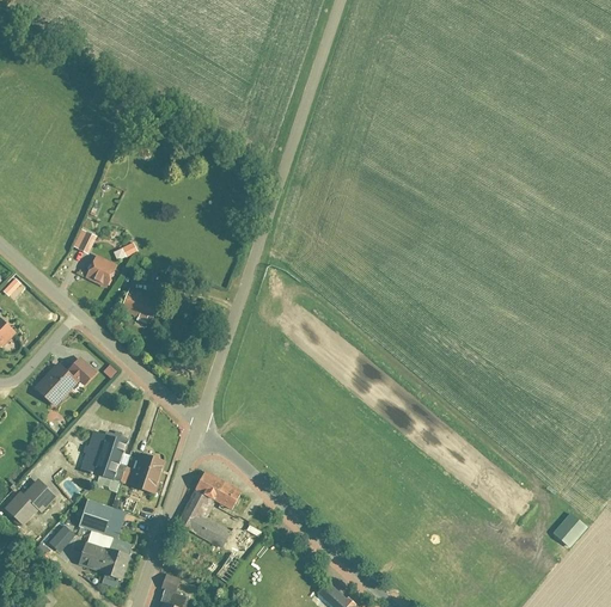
[(86,228),(79,245),(90,250),(97,233),(86,228)]
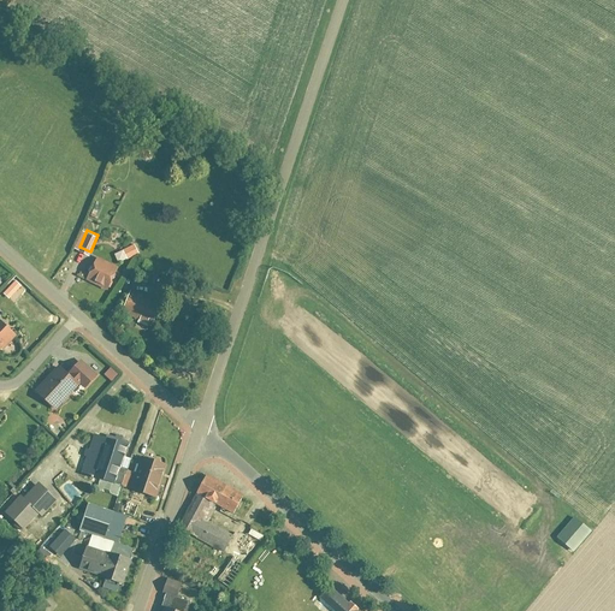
[(110,288),(119,268),(92,255),(83,274),(110,288)]
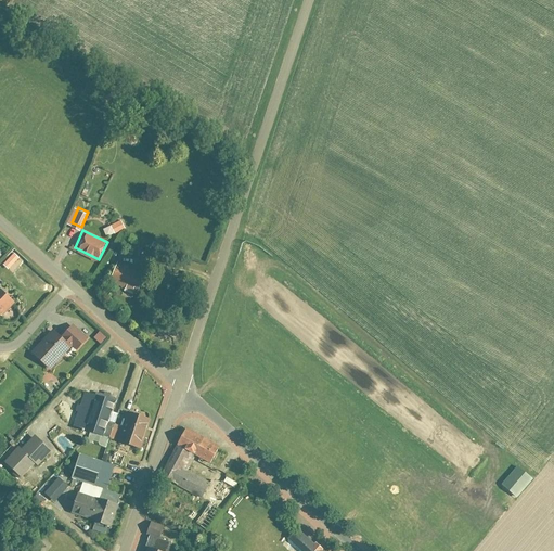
[(147,241),(128,231),(125,238),(144,247),(147,241)]
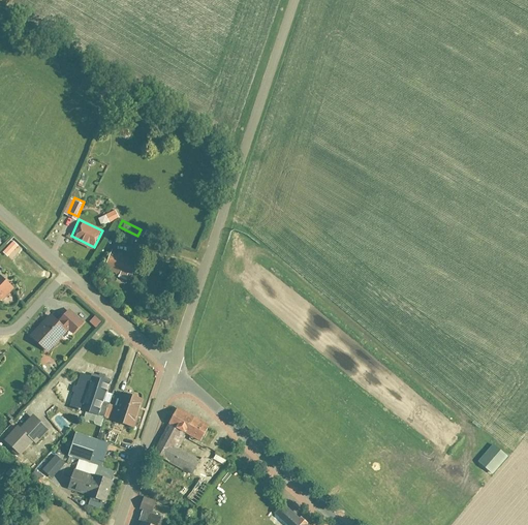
[(135,257),(109,247),(101,266),(129,276),(135,257)]
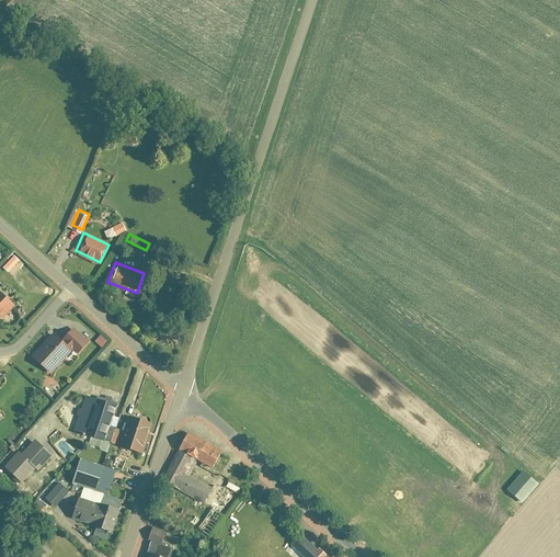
[(0,316),(14,300),(0,287),(0,316)]
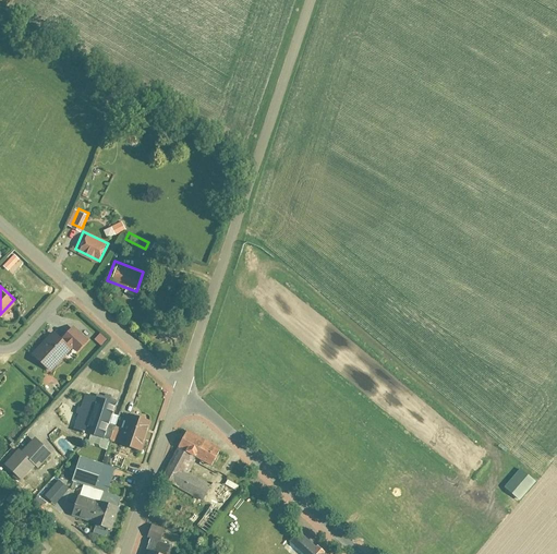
[(52,327),(29,352),(49,370),(71,347),(75,350),(86,338),(71,324),(60,335),(52,327)]
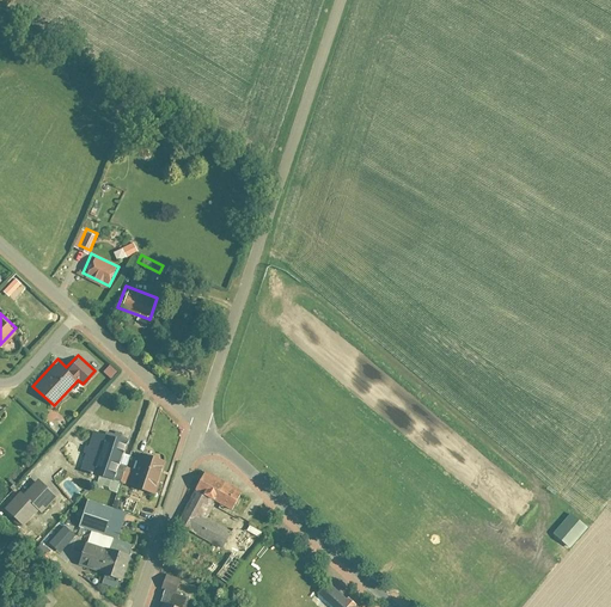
[(83,470),(151,491),(162,458),(142,452),(138,467),(118,461),(121,455),(127,457),(132,441),(95,429),(83,470)]
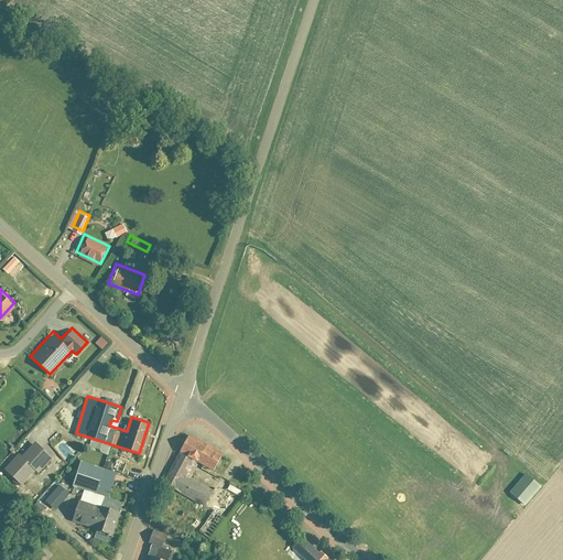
[(184,432),(161,481),(159,485),(202,505),(210,486),(188,476),(196,461),(207,466),(216,449),(184,432)]
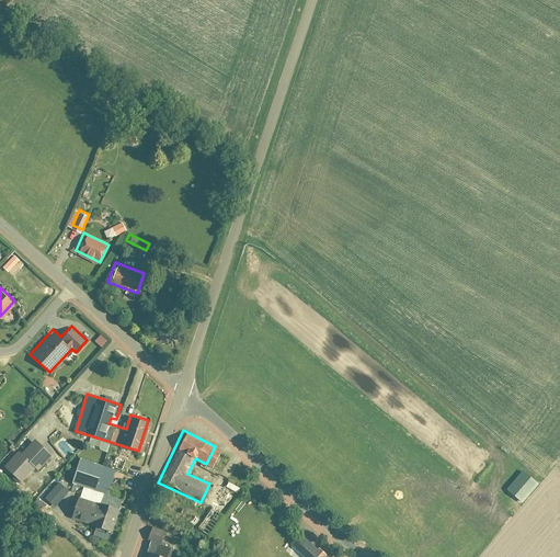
[(20,450),(4,466),(22,481),(35,467),(38,469),(52,454),(35,440),(24,454),(20,450)]
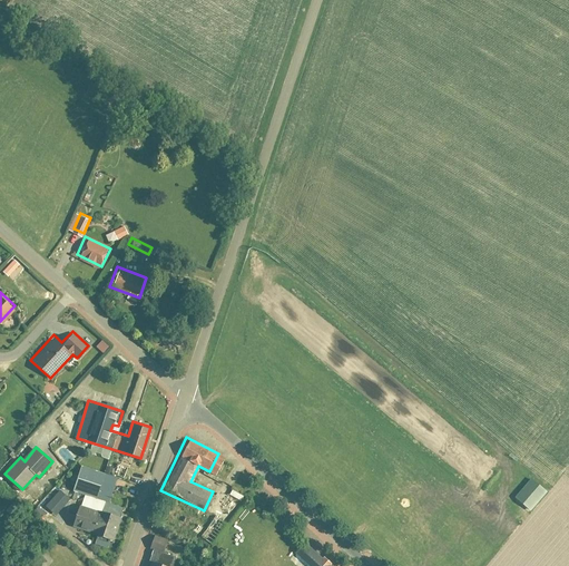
[(84,465),(75,489),(97,497),(105,472),(84,465)]
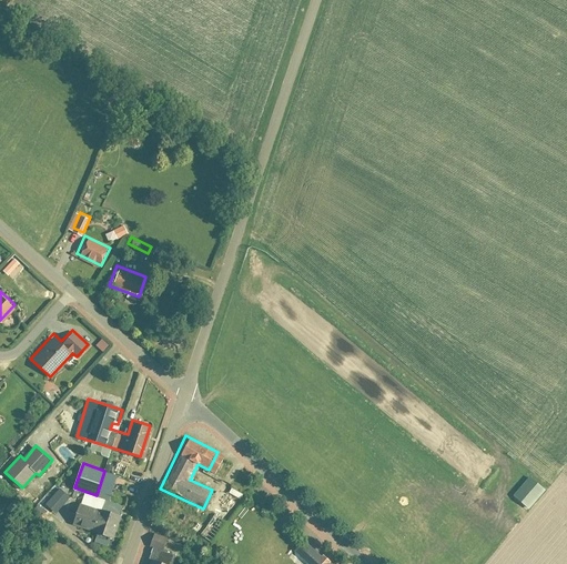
[(135,481),(123,477),(120,485),(132,490),(135,481)]
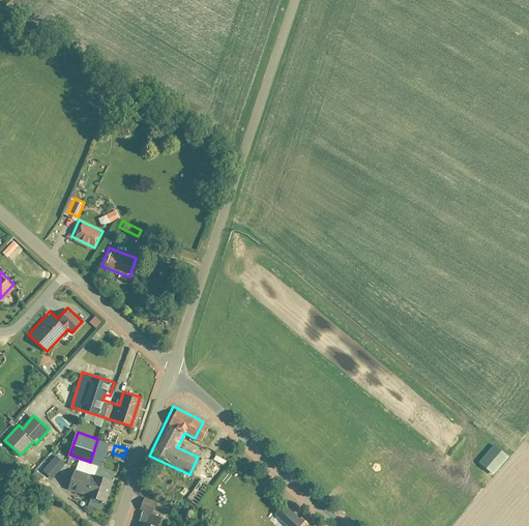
[(57,451),(53,461),(63,465),(66,455),(57,451)]
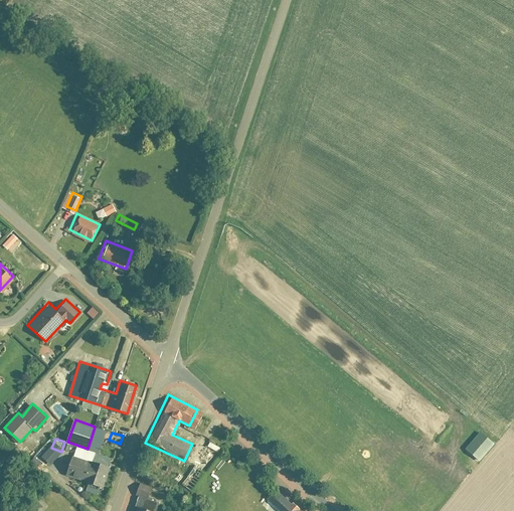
[(63,455),(59,470),(90,479),(88,485),(98,489),(106,463),(95,459),(93,464),(63,455)]
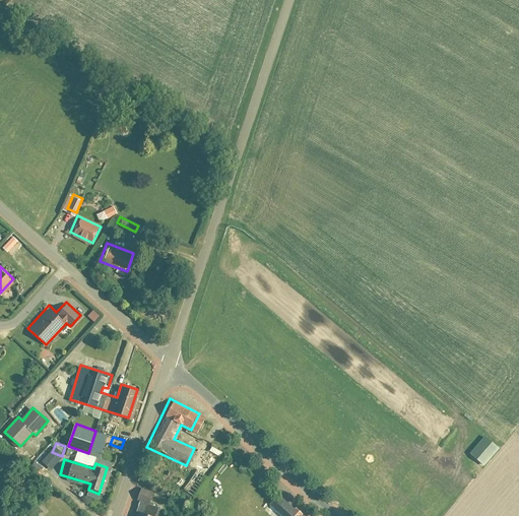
[(137,500),(140,501),(135,515),(158,515),(164,503),(152,500),(156,489),(142,485),(137,500)]
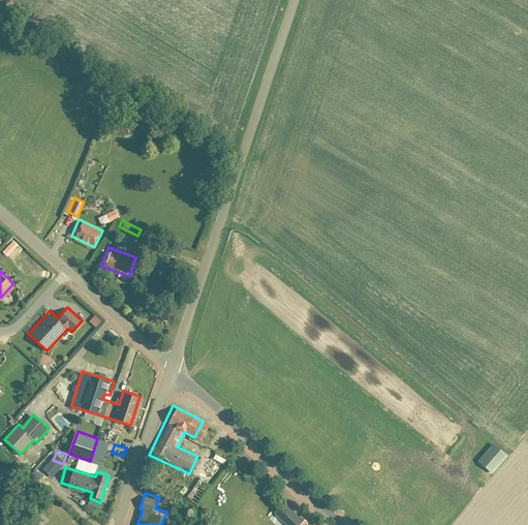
[(308,524),(279,499),(270,511),(285,524),(308,524)]
